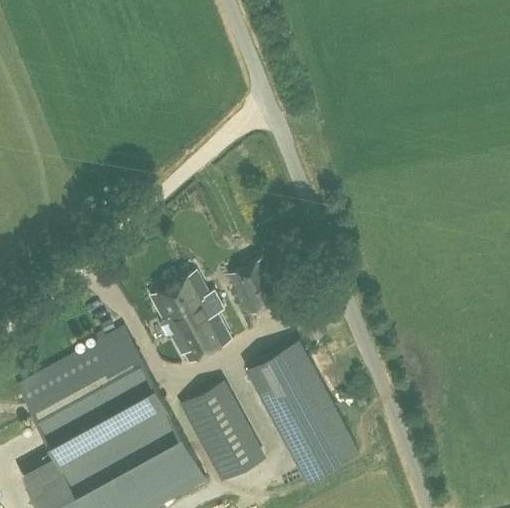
[(253,316),(291,295),(269,256),(231,278),(253,316)]
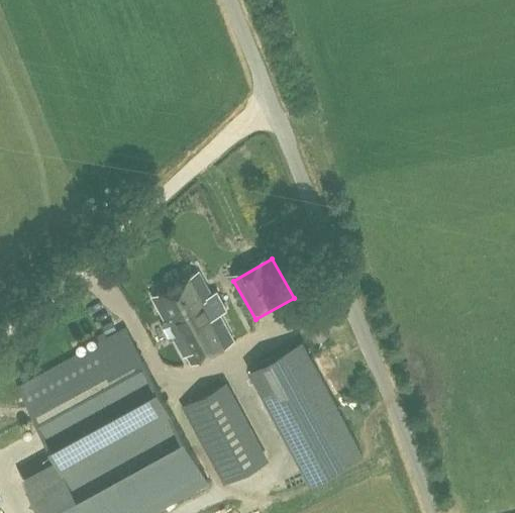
[(214,299),(201,275),(155,300),(167,324),(169,322),(193,368),(236,344),(212,300),(214,299)]
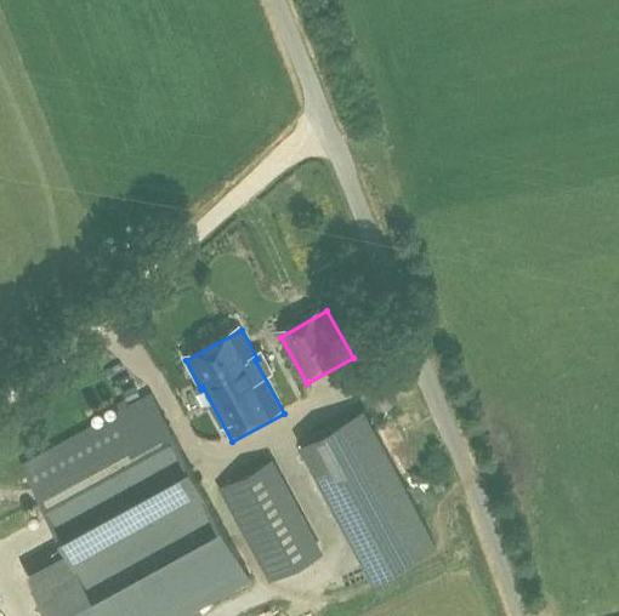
[(186,615),(253,580),(153,398),(24,468),(77,564),(35,586),(51,615),(186,615)]
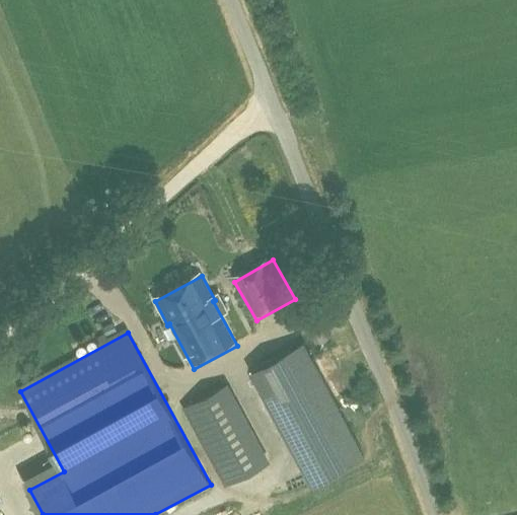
[(302,349),(250,376),(310,490),(362,462),(302,349)]
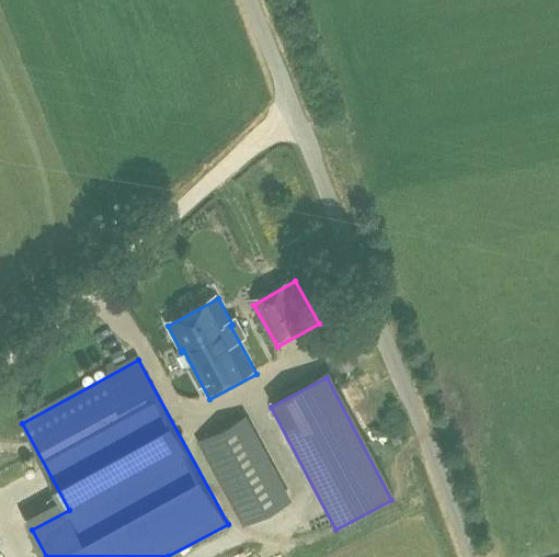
[(200,445),(246,530),(294,502),(271,458),(267,459),(247,420),(200,445)]
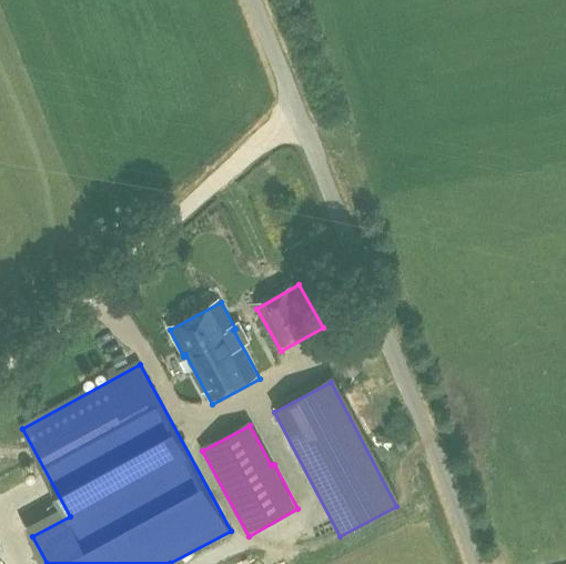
[(0,512),(12,509),(6,491),(0,493),(0,512)]
